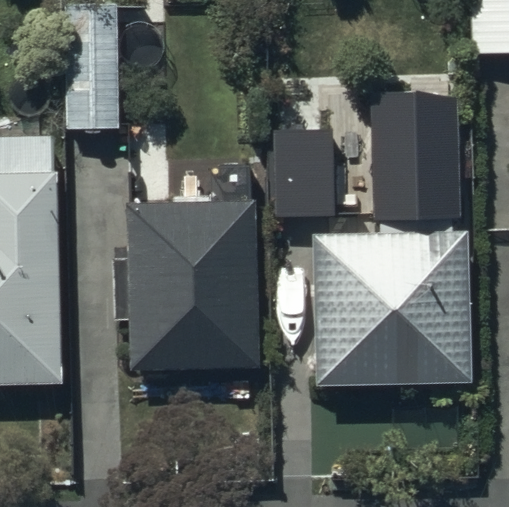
[(471,0),(472,53),(508,52),(508,0),(471,0)]
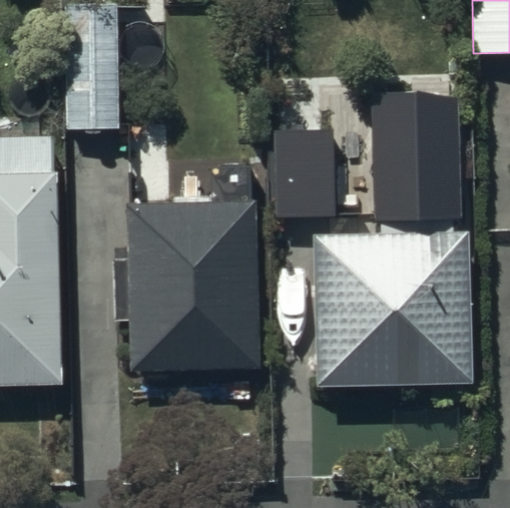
[(120,126),(117,2),(74,2),(75,16),(66,16),(67,127),(120,126)]
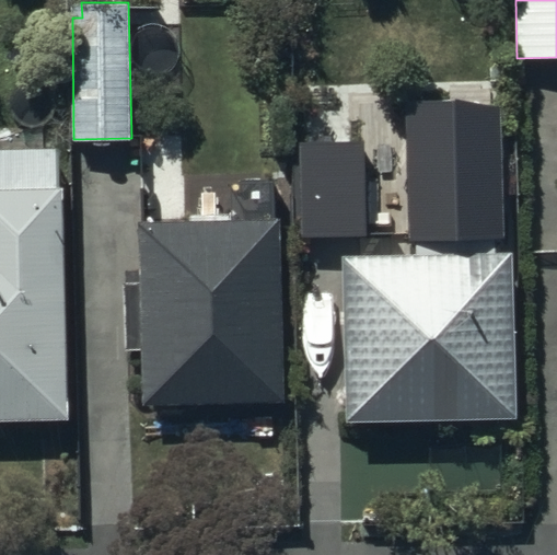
[(507,96),(408,97),(412,233),(509,231),(507,96)]
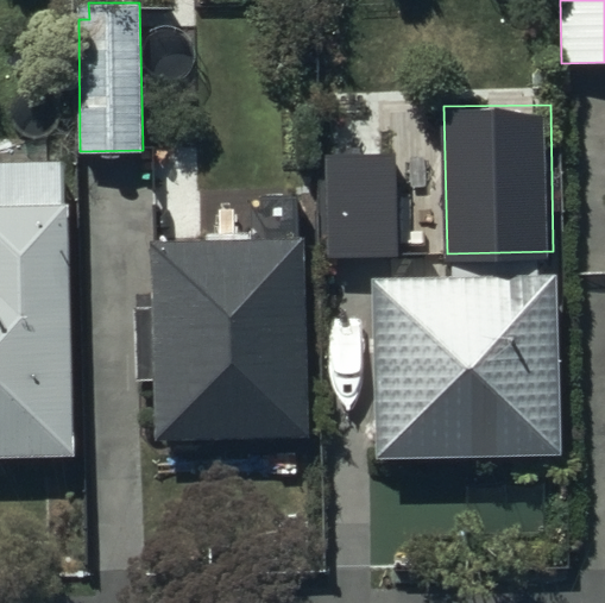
[(403,249),(402,149),(328,150),(329,250),(403,249)]
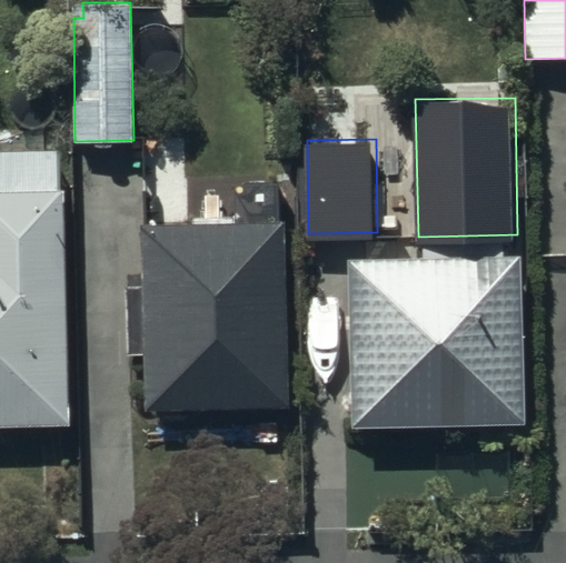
[(0,428),(69,428),(63,189),(56,189),(57,153),(0,152),(0,428)]
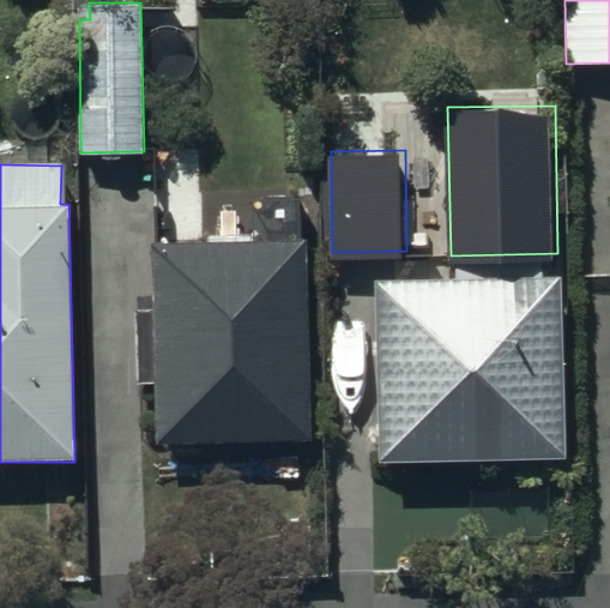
[(310,440),(306,240),(151,244),(152,311),(137,311),(139,385),(157,384),(158,444),(310,440)]
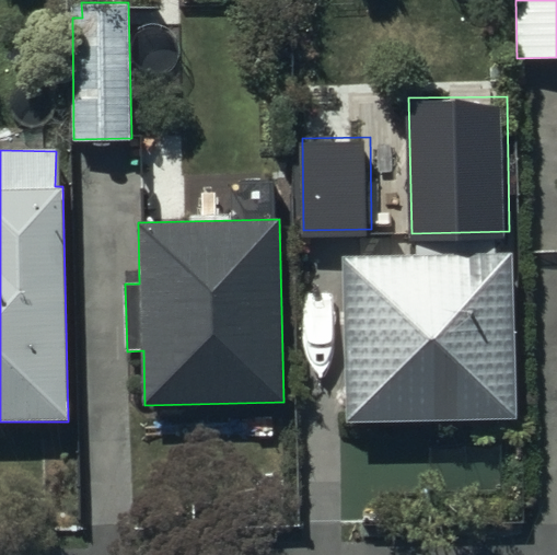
[(515,419),(513,253),(344,256),(346,421),(515,419)]
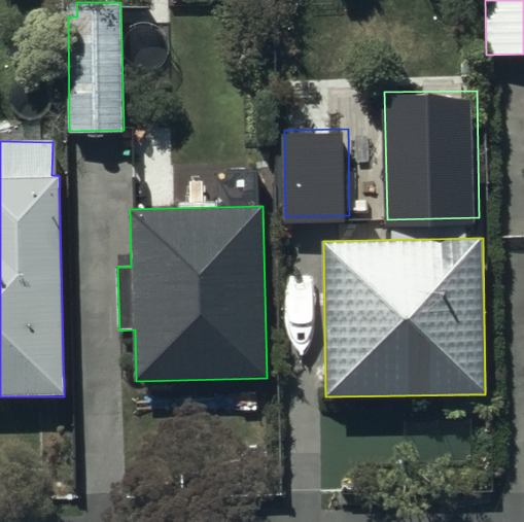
All buildings are outlined.
